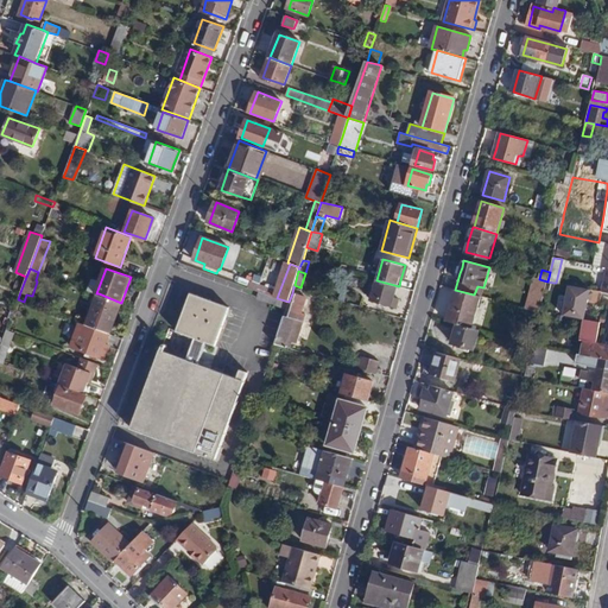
[(548,282),(539,279),(537,290),(545,292),(548,282)]
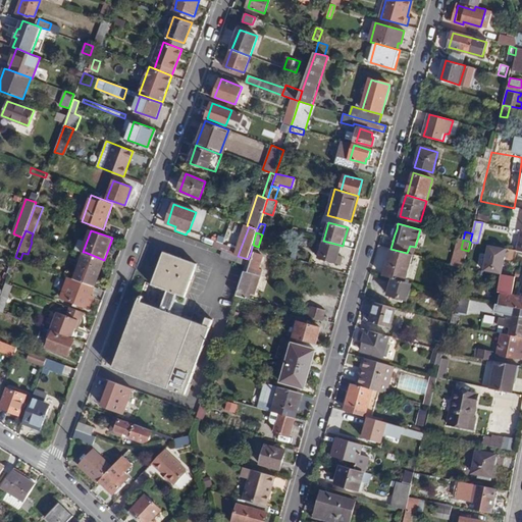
[(17,251),(20,243),(15,241),(12,249),(17,251)]
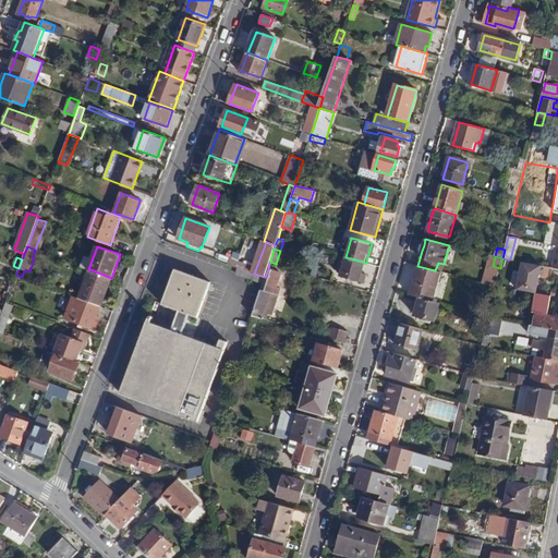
[(363,274),(366,263),(346,257),(344,257),(339,276),(366,283),(368,276),(363,274)]
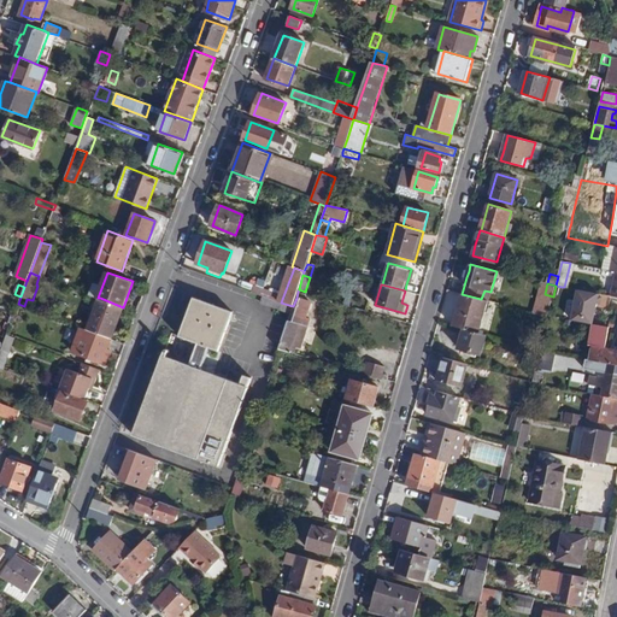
[(548,316),(556,317),(563,287),(556,286),(553,297),(548,316)]
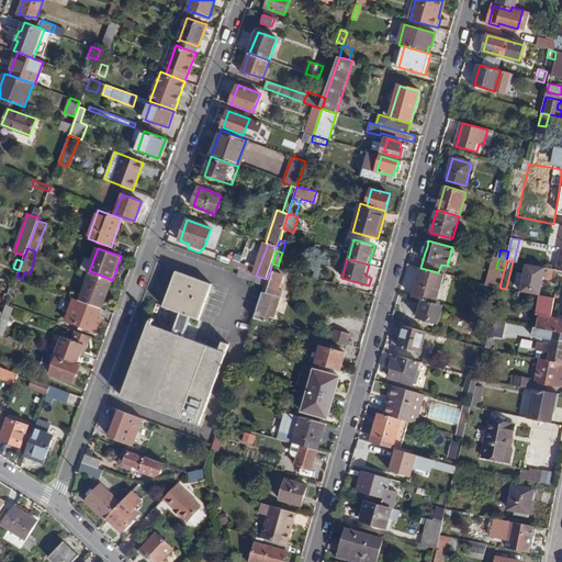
[(526,265),(519,292),(541,296),(547,269),(526,265)]
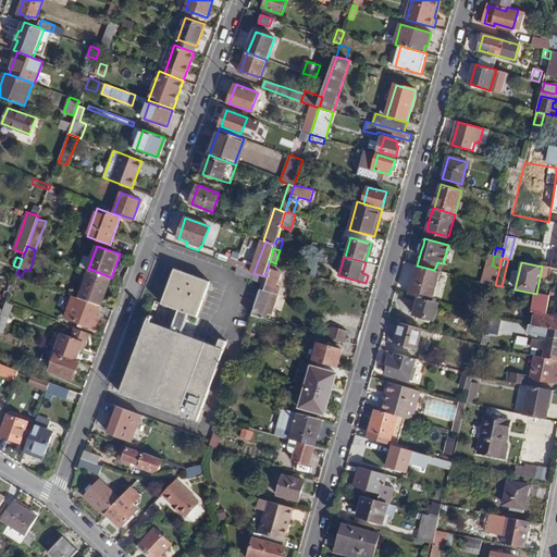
[(417,265),(409,295),(419,297),(432,301),(441,272),(434,270),(417,265)]
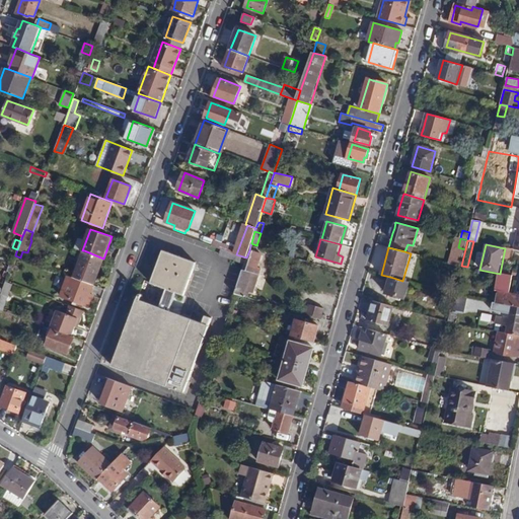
[(236,254),(220,248),(219,254),(244,265),(246,257),(236,254)]
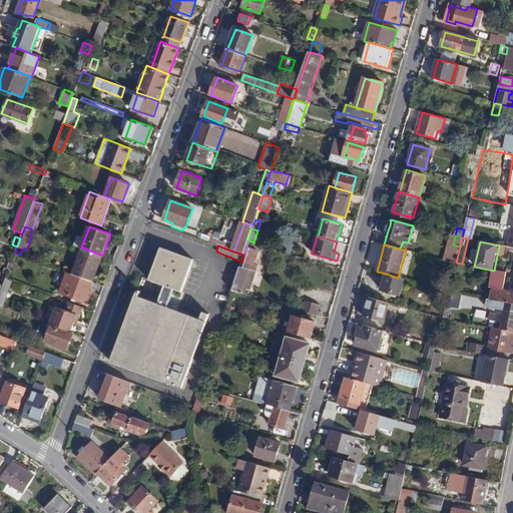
[(93,282),(102,255),(83,247),(73,275),(93,282)]
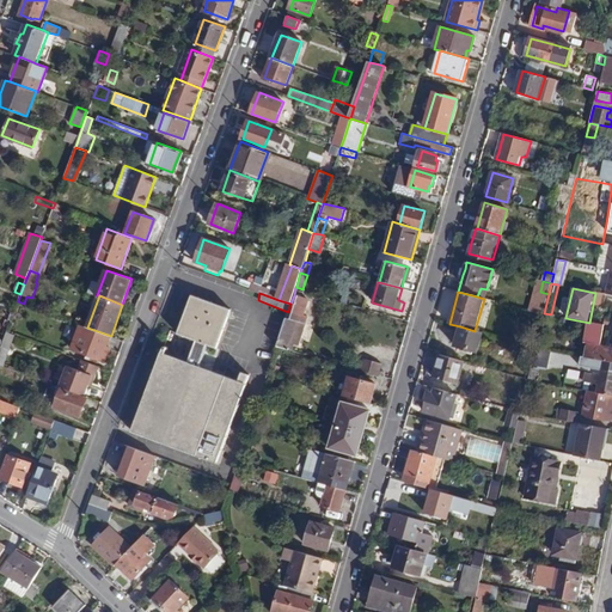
[(196,340),(209,344),(218,348),(232,310),(193,295),(178,334),(196,340)]
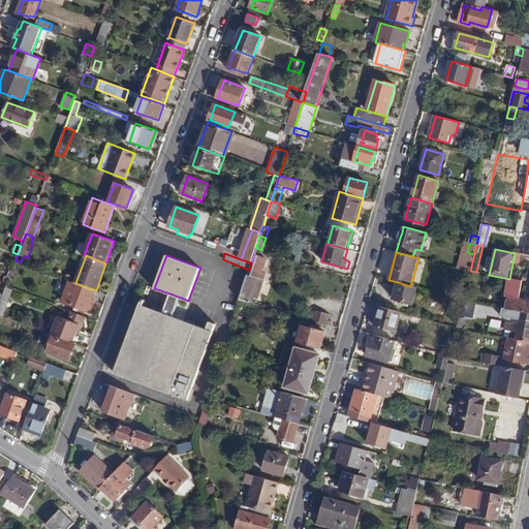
[(251,262),(249,270),(247,275),(261,279),(263,279),(265,274),(261,273),(266,259),(254,255),(251,262)]
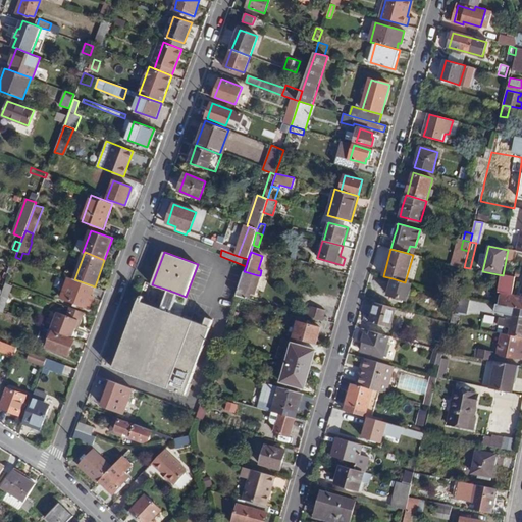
[(258,275),(244,271),(237,296),(247,298),(248,292),(253,293),(258,275)]
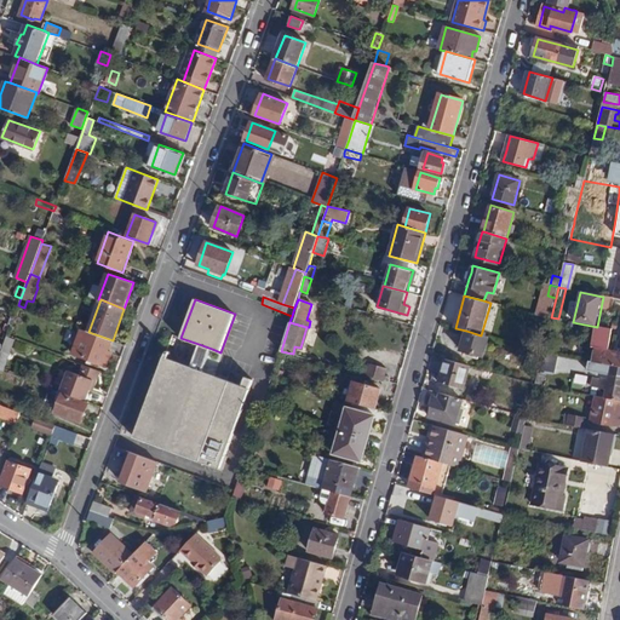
[(109,351),(113,340),(89,332),(82,329),(74,354),(108,366),(113,352),(109,351)]
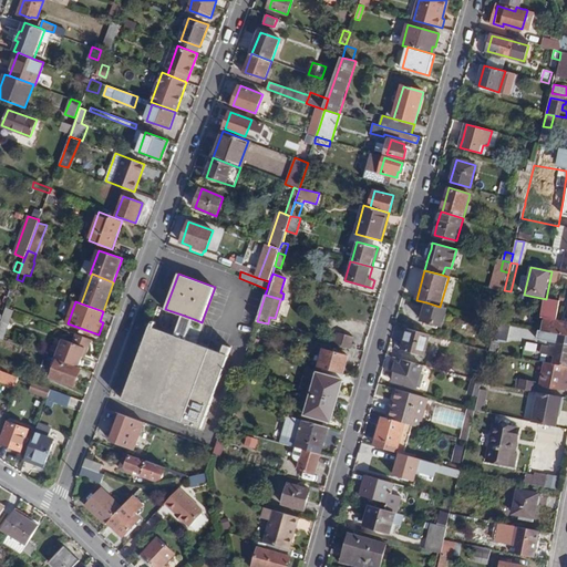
[(440,307),(426,302),(423,320),(442,326),(446,309),(440,307)]
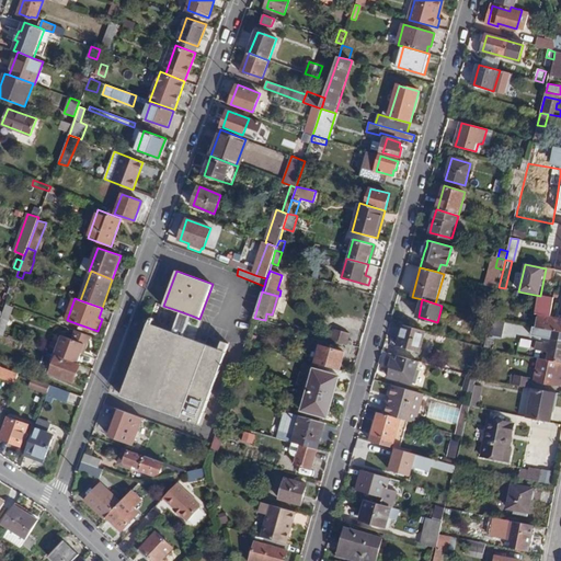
[(7,304),(6,307),(2,318),(9,320),(14,307),(7,304)]
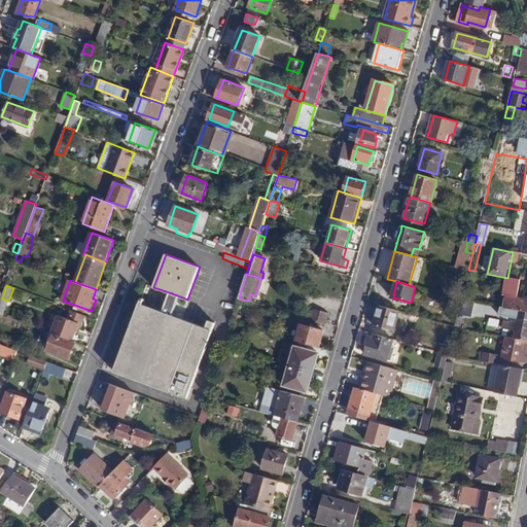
[(173,316),(180,296),(169,292),(163,312),(173,316)]
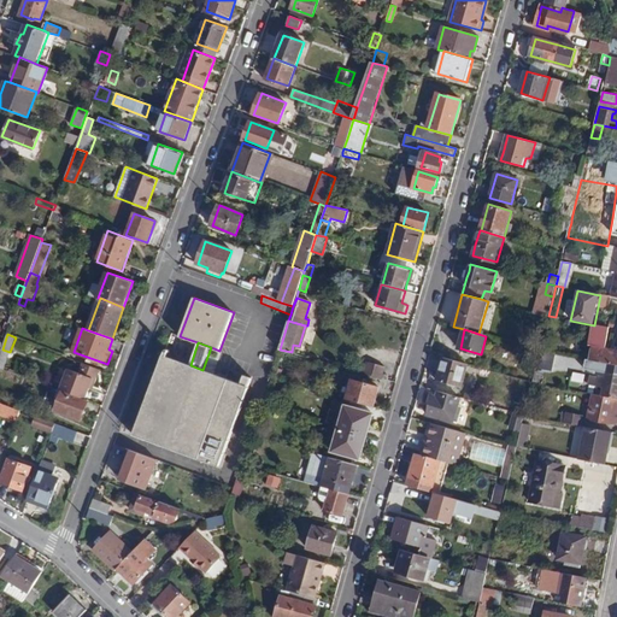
[(616,350),(592,345),(589,360),(616,364),(616,350)]
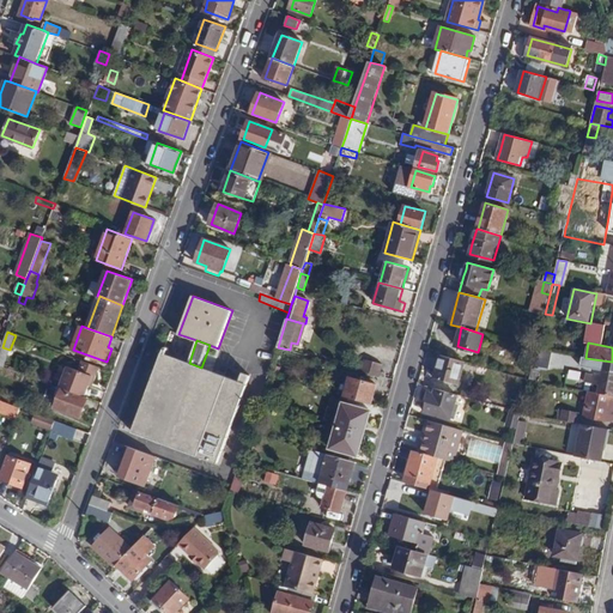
[(519,354),(521,346),(513,344),(511,352),(519,354)]
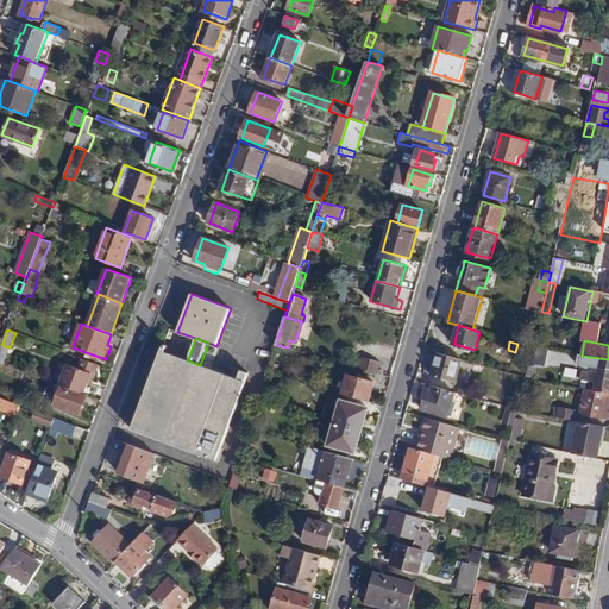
[(533,346),(531,358),(540,360),(544,349),(533,346)]
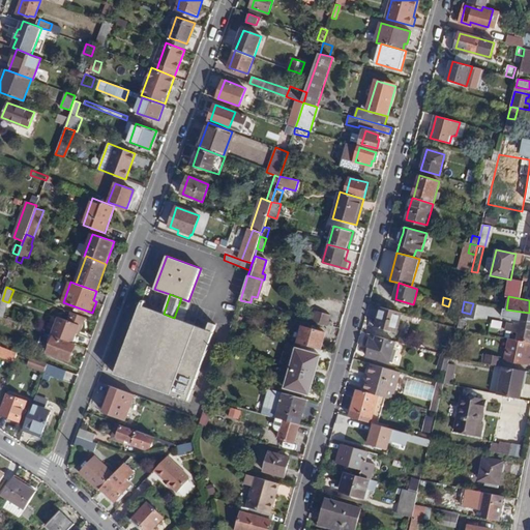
[(207,329),(174,318),(164,314),(141,305),(116,374),(189,401),(214,332),(213,332),(215,324),(210,322),(207,329)]
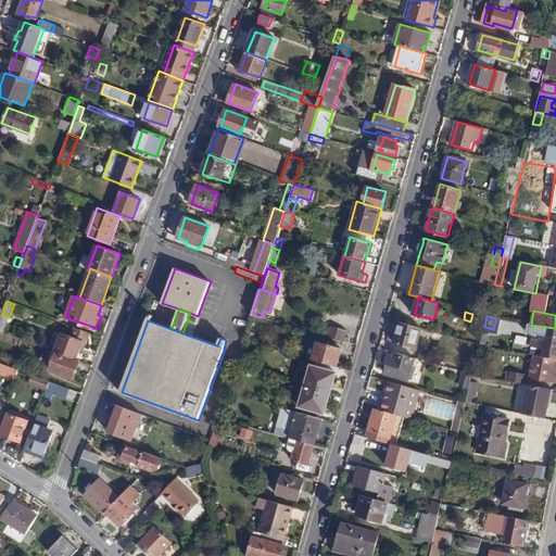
[(421,328),(400,321),(394,342),(416,349),(421,328)]
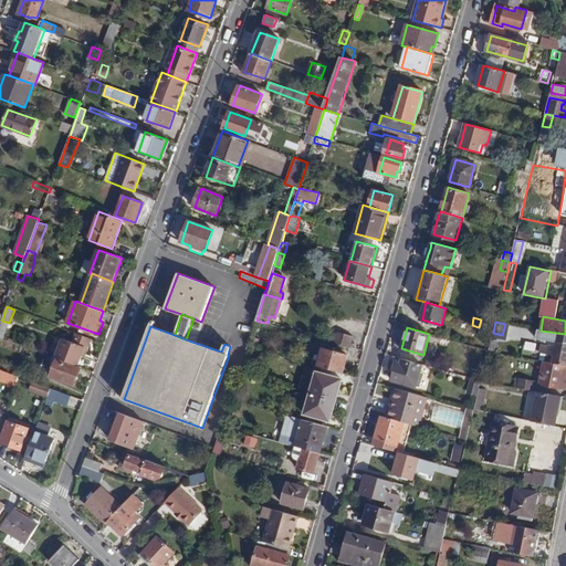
[(553,364),(565,366),(565,365),(565,334),(541,331),(538,329),(537,337),(552,341),(549,355),(554,355),(553,364)]
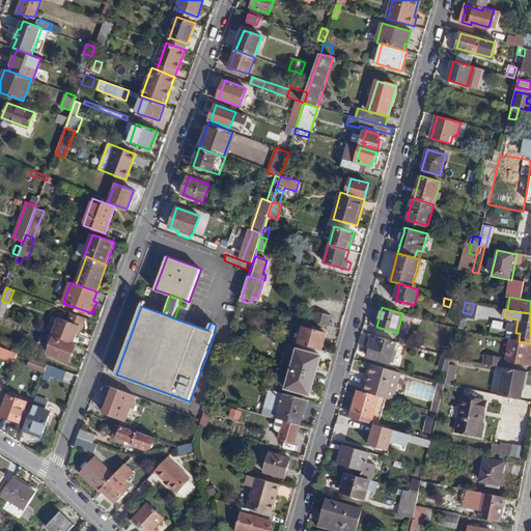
[(317,322),(332,326),(335,314),(320,310),(317,322)]
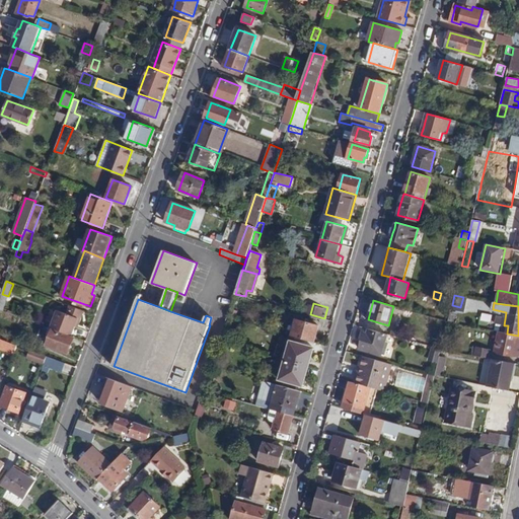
[(79,321),(83,309),(73,306),(71,311),(66,310),(59,330),(72,336),(77,320),(79,321)]
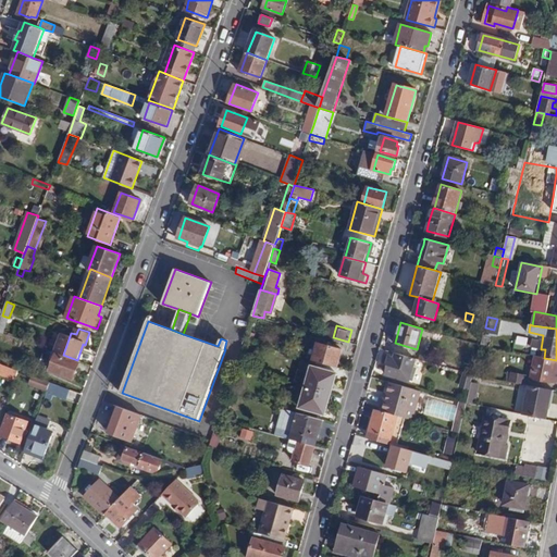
[(314,360),(337,367),(342,350),(319,344),(314,360)]
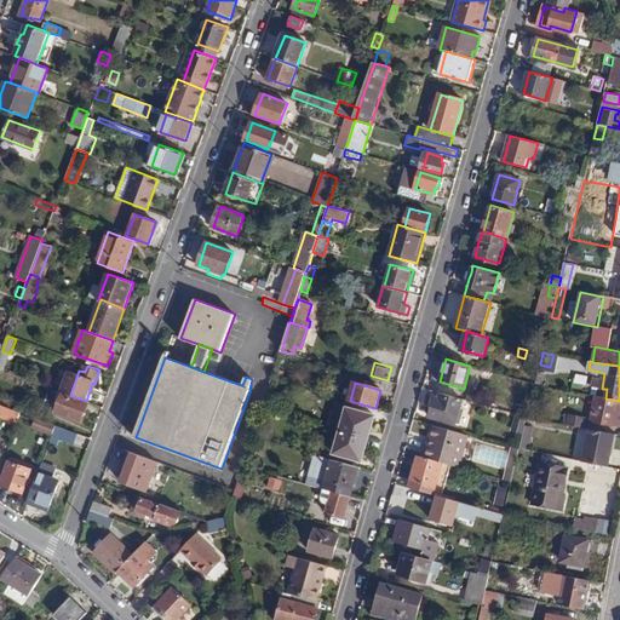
[(81,423),(90,402),(86,401),(70,395),(64,392),(57,413),(81,423)]
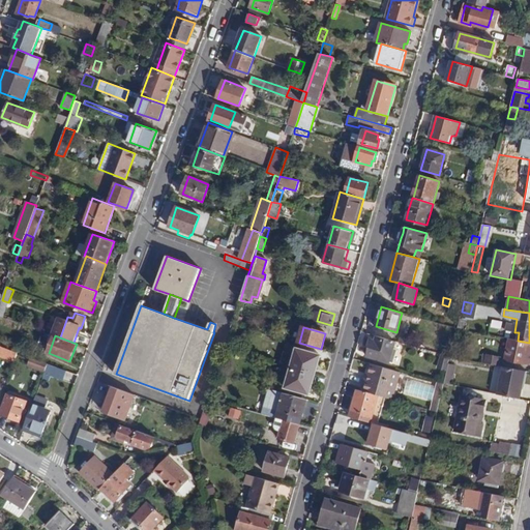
[(395,342),(377,336),(376,340),(373,340),(367,356),(389,362),(395,342)]
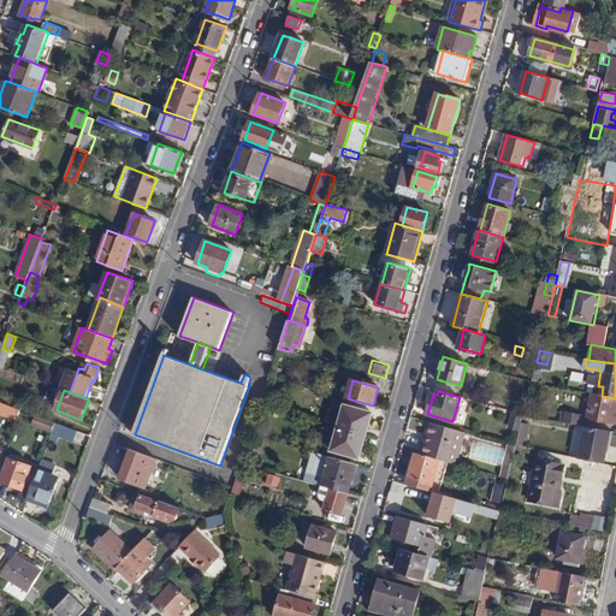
[(602,396),(592,394),(587,418),(610,422),(615,398),(602,396)]
